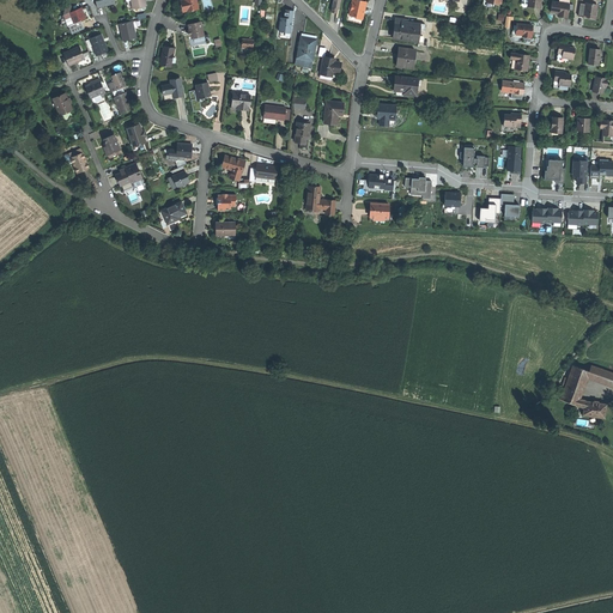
[(196,0),(183,0),(186,10),(188,10),(199,7),(196,0)]
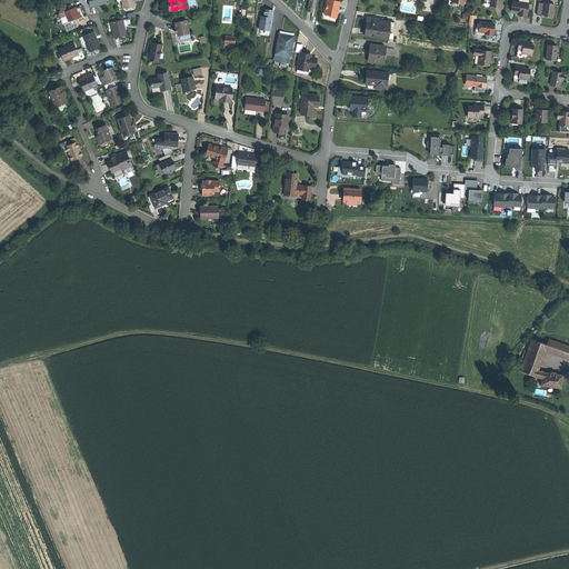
[(339,2),(329,0),(327,0),(326,3),(323,3),(322,8),(325,10),(323,13),(329,16),(329,17),(336,19),(337,10),(339,2)]
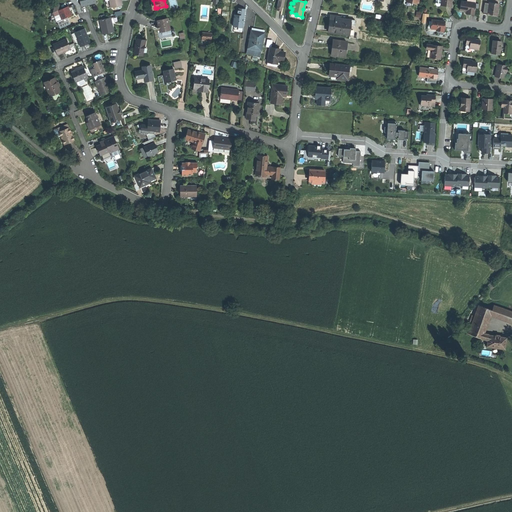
[(477,4),(462,1),(461,10),(466,11),(470,11),(469,14),(475,15),(477,4)]
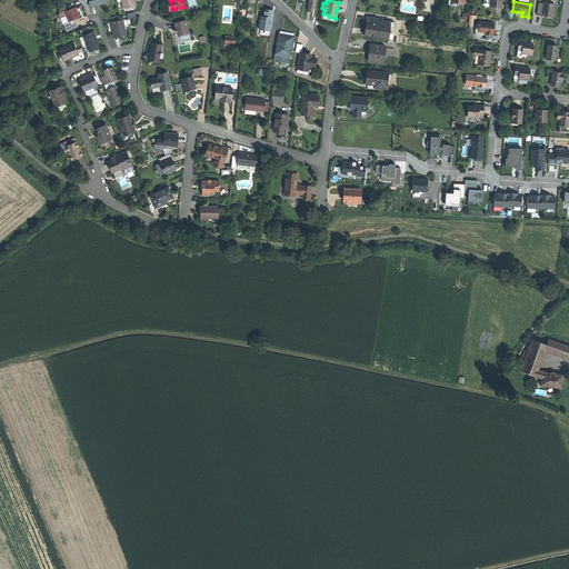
[(545,3),(540,3),(538,16),(542,16),(542,15),(547,15),(553,16),(556,5),(545,2),(545,3)]
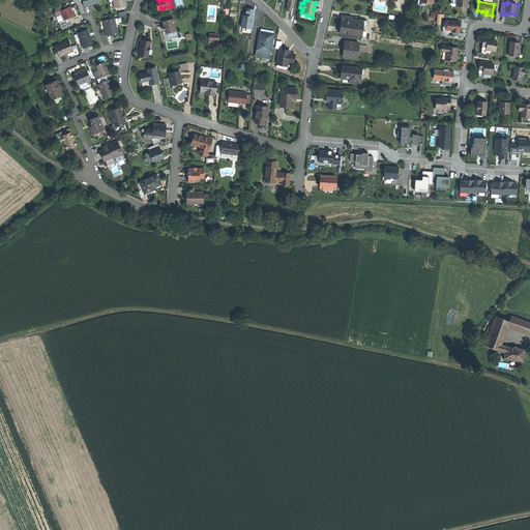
[(61,5),(56,7),(55,13),(56,13),(60,11),(64,9),(62,5),(61,5)]
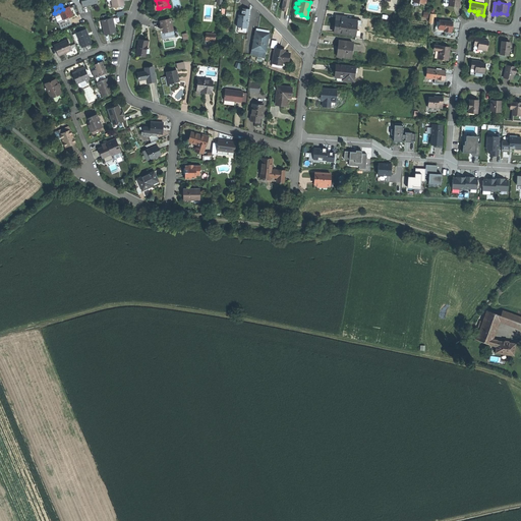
[(63,9),(59,11),(63,19),(68,17),(73,15),(69,6),(63,9)]
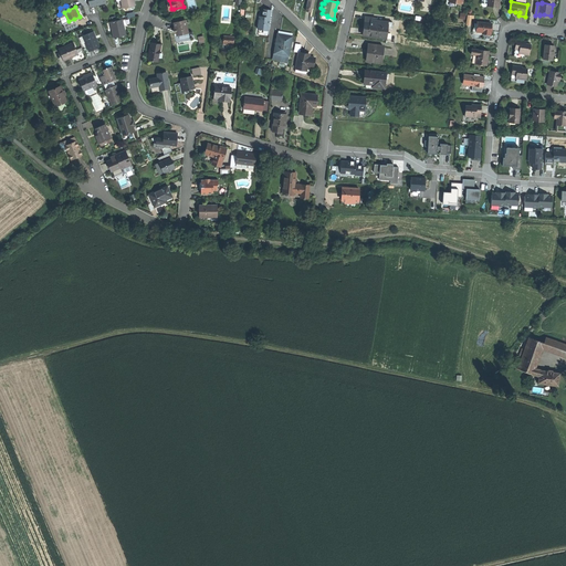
[(266,10),(263,10),(263,16),(262,18),(259,17),(258,30),(269,31),(271,11),(266,10)]
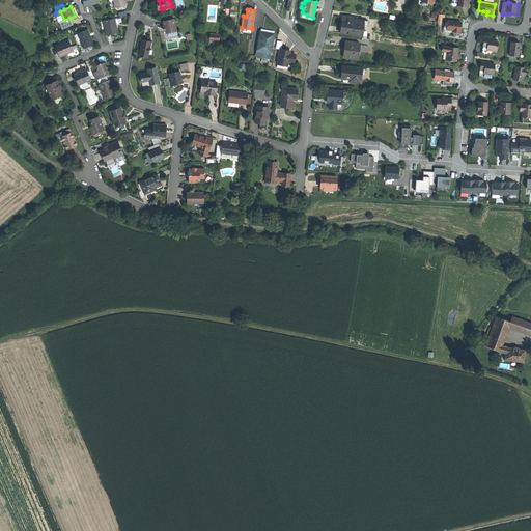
[(60,11),(56,14),(58,20),(59,22),(64,20),(60,11)]
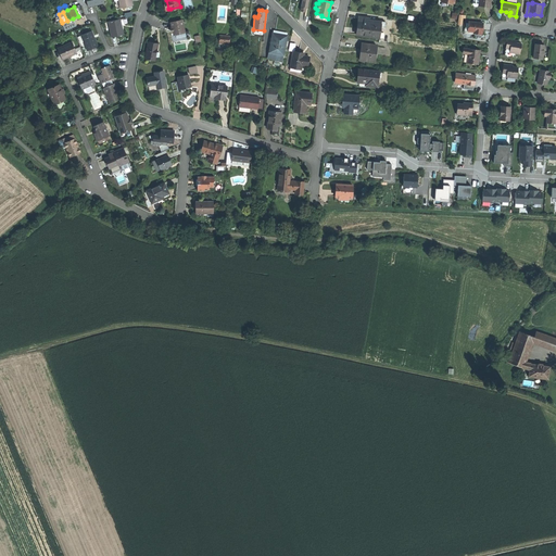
[(67,21),(62,23),(65,30),(76,25),(73,19),(67,21)]
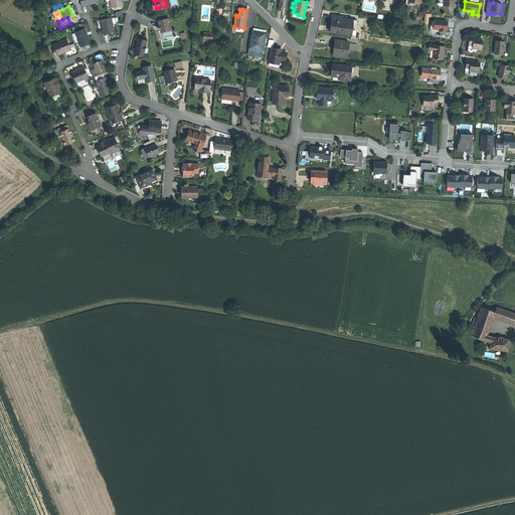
[(112,17),(101,20),(104,34),(115,32),(114,27),(114,24),(113,24),(112,17)]
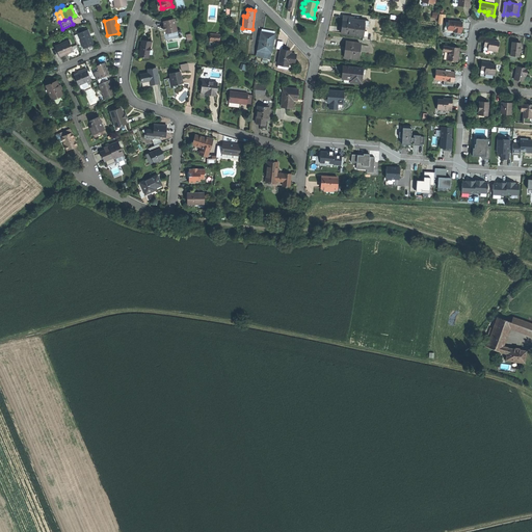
[(349,21),(344,21),(343,27),(342,33),(364,36),(365,27),(366,21),(349,18),(349,21)]
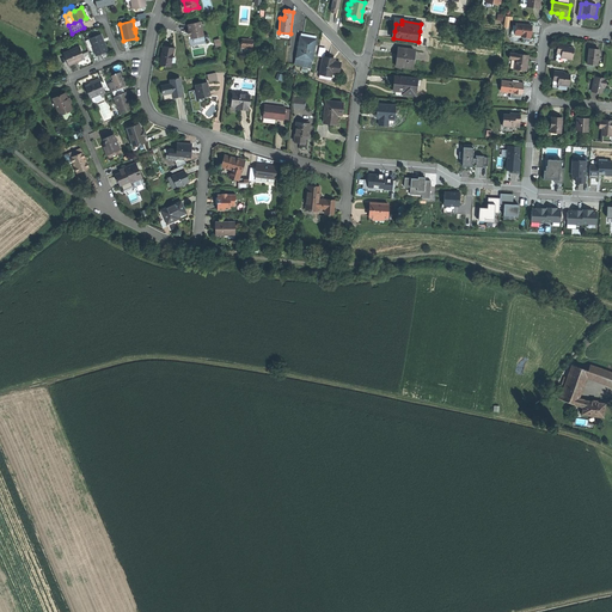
[(201,22),(189,24),(190,30),(191,38),(204,35),(201,22)]
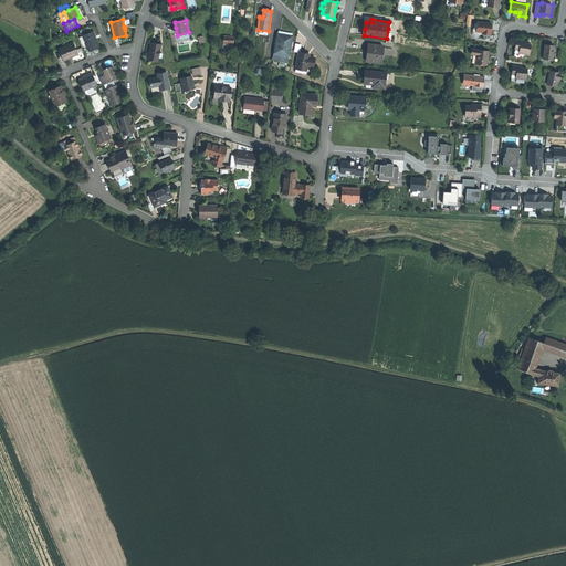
[(492,24),(479,23),(478,33),(483,33),(483,34),(491,35),(491,34),(492,30),(492,24)]
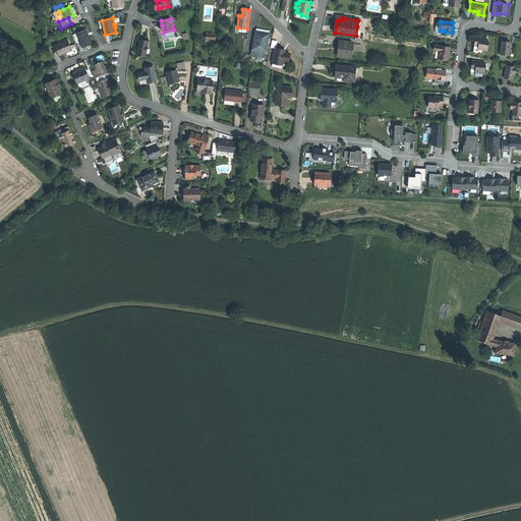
[(87,29),(76,33),(82,48),(88,46),(93,44),(87,29)]
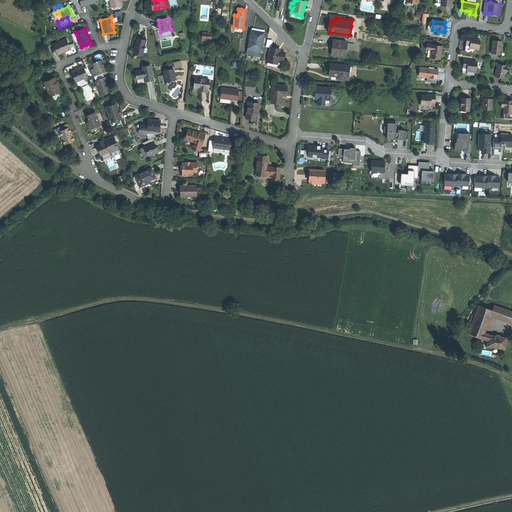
[(264,32),(250,29),(249,39),(247,49),(249,49),(260,51),(263,33),(264,32)]
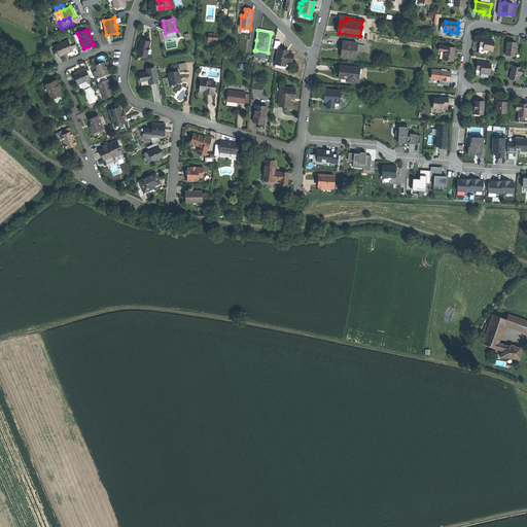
[(486,38),(481,37),(480,45),(484,46),(484,49),(487,49),(492,50),(494,41),(489,40),(490,38),(486,38)]
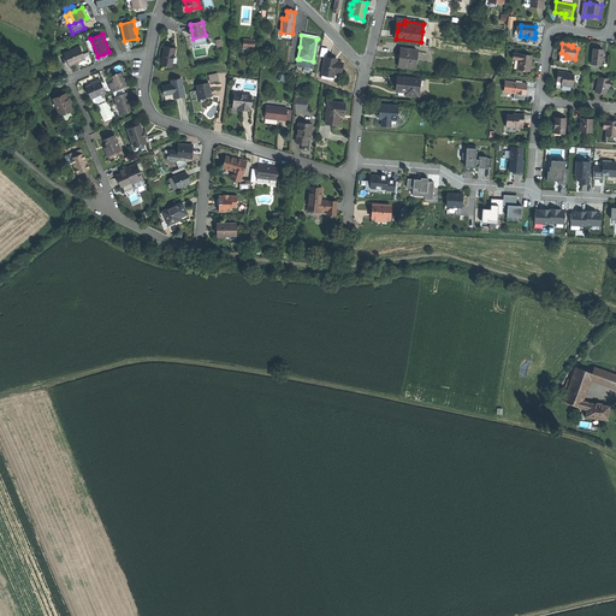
[(81,46),(64,53),(70,66),(77,63),(87,59),(81,46)]
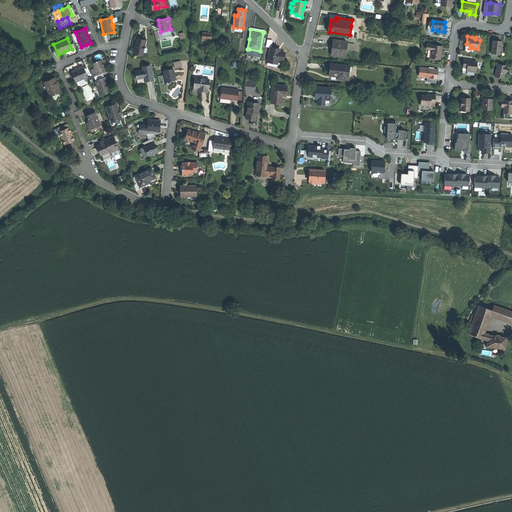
[(146,40),(138,39),(136,46),(135,54),(143,55),(146,40)]
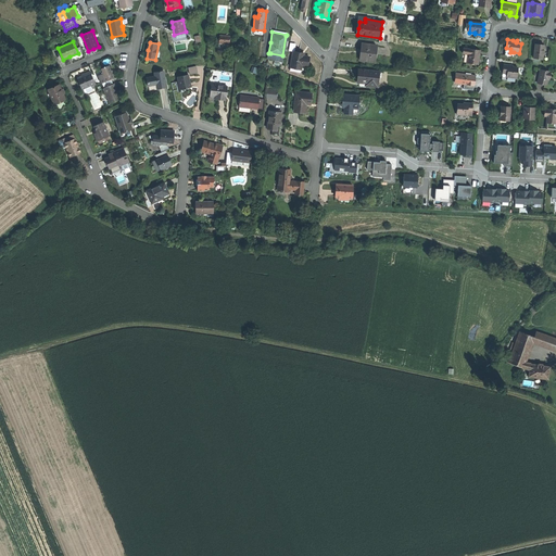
[(377,45),(362,43),(361,51),(361,61),(375,62),(377,45)]
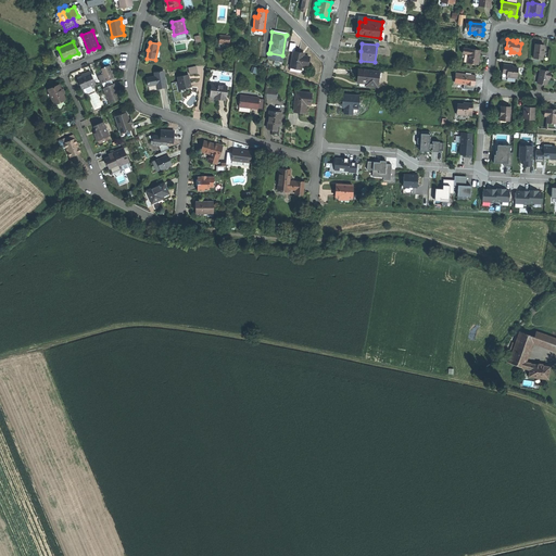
[(540,45),(535,45),(533,59),(543,59),(544,46),(540,45)]
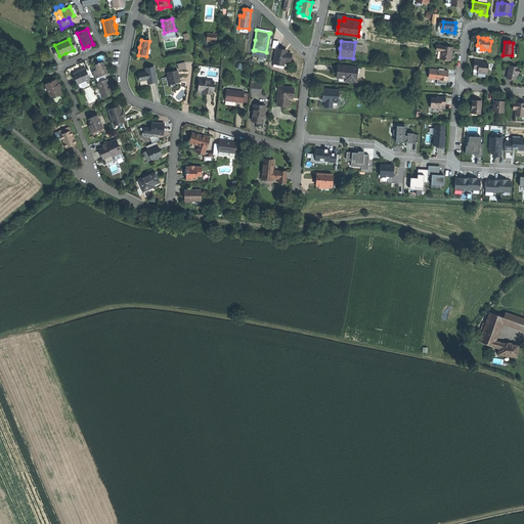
[(477,45),(476,53),(484,54),(484,49),(481,49),(481,46),(477,45)]
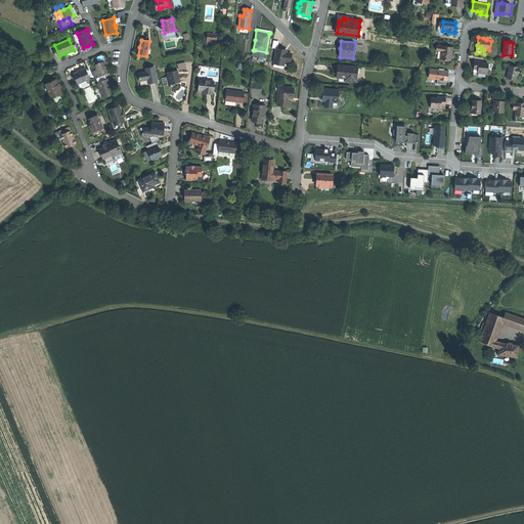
[(453,49),(442,47),(442,48),(441,52),(440,60),(449,61),(450,56),(452,57),(452,55),(453,49)]
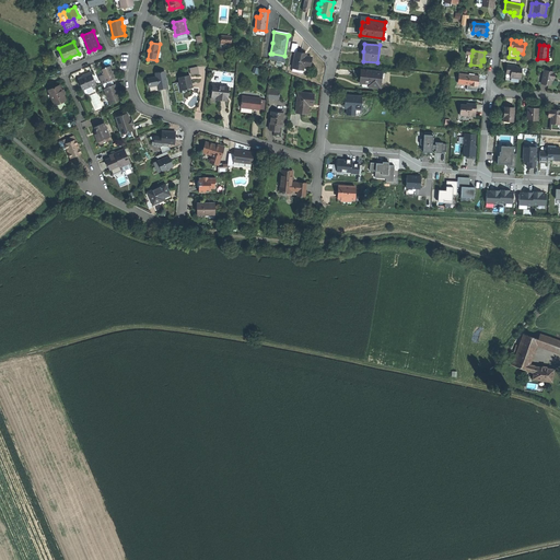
[(303,69),(303,67),(303,66),(308,67),(311,57),(305,56),(305,54),(301,53),(295,53),(293,66),(292,68),(303,69)]
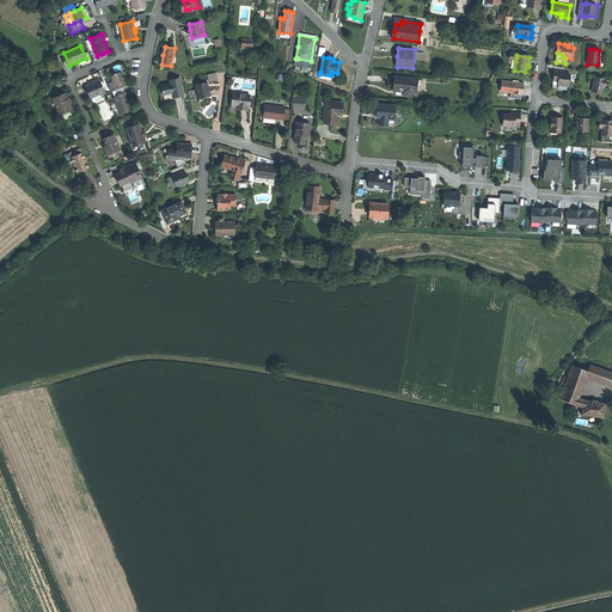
[(298,59),(295,59),(294,66),(310,68),(311,61),(298,59)]
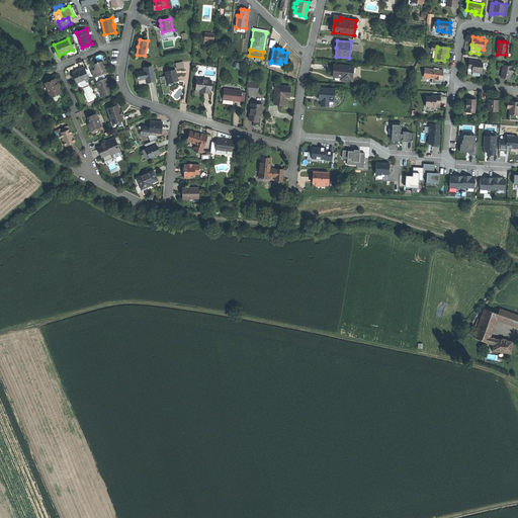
[(102,61),(94,64),(96,69),(99,76),(106,73),(104,67),(102,61)]
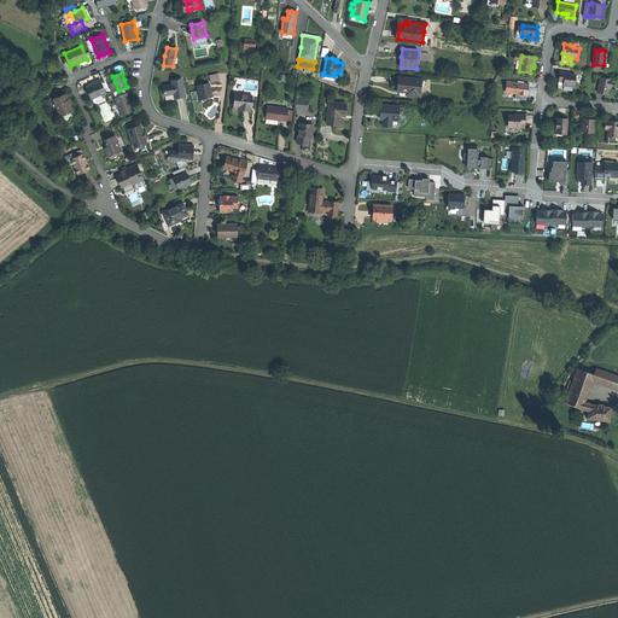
[(570,74),(559,74),(559,80),(559,82),(564,83),(564,87),(575,87),(576,76),(569,76),(570,74)]
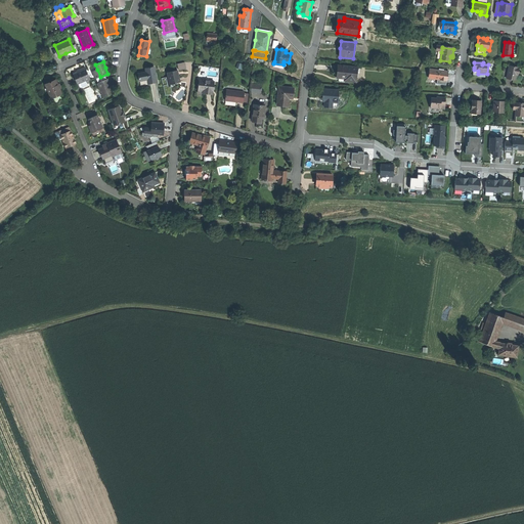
[(358,68),(338,64),(338,71),(337,77),(345,78),(345,81),(356,82),(358,68)]
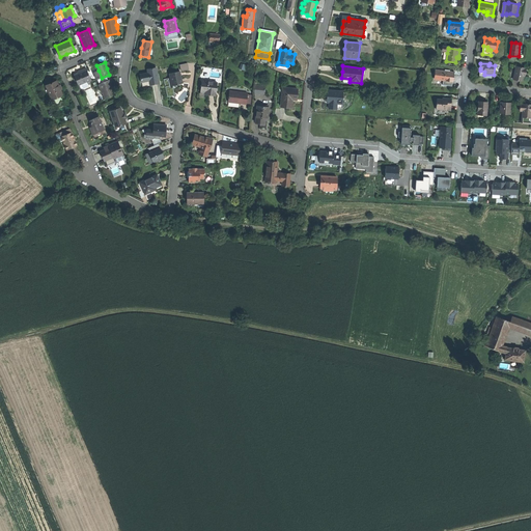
[(157,67),(148,70),(149,73),(141,75),(141,79),(142,82),(150,80),(151,84),(160,83),(157,67)]
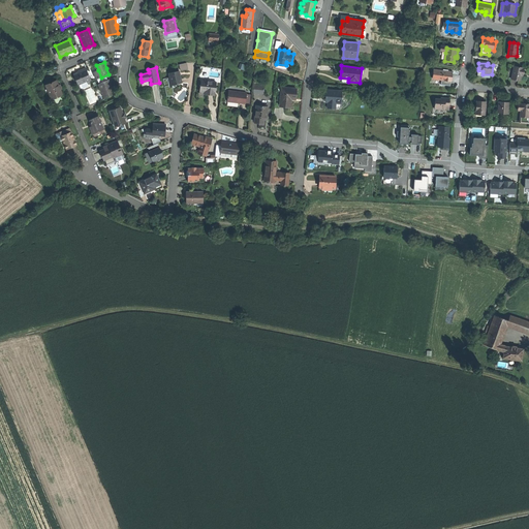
[(523,68),(514,67),(511,81),(517,81),(521,82),(522,76),(523,68)]
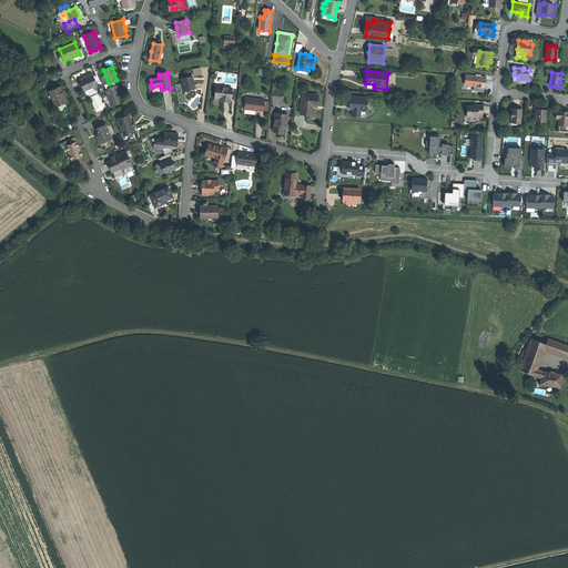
[(98,85),(93,74),(90,77),(85,78),(80,81),(84,92),(85,91),(93,88),(98,85)]
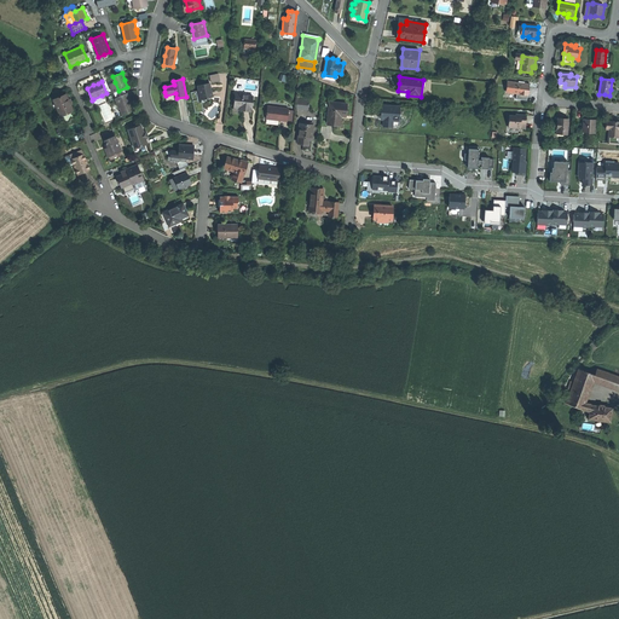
[(210,82),(198,85),(200,90),(202,99),(208,98),(214,97),(210,82)]
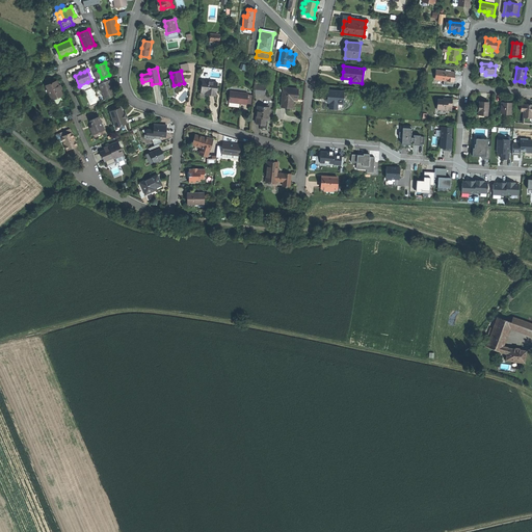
[(455,74),(442,72),(441,81),(444,81),(453,83),(454,83),(454,79),(455,74)]
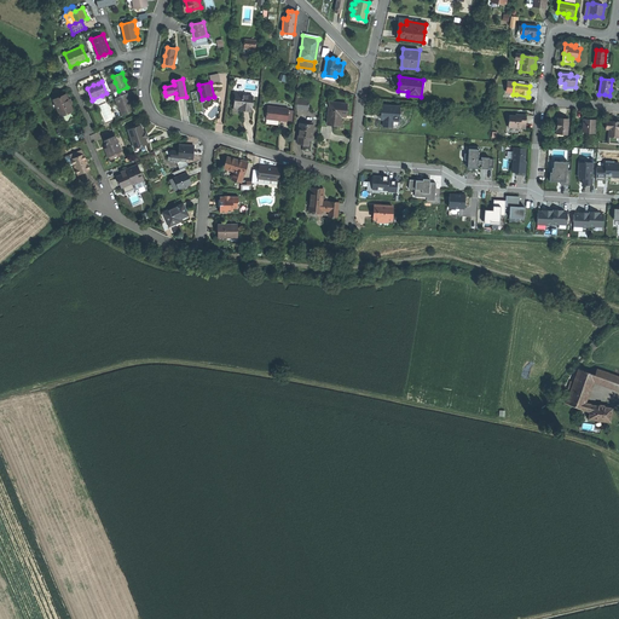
[(196,114),(201,113),(204,108),(202,99),(200,90),(191,92),(196,114)]
